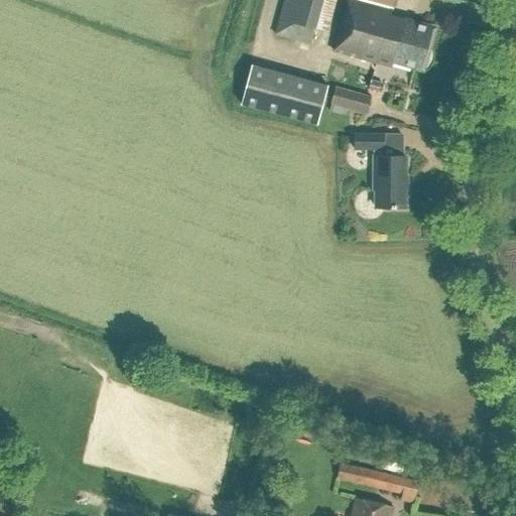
[(284,0),(275,35),(309,43),(315,25),(321,0),(348,0),(334,51),(392,68),(394,60),(421,68),(432,30),(390,18),(395,0),(284,0)]
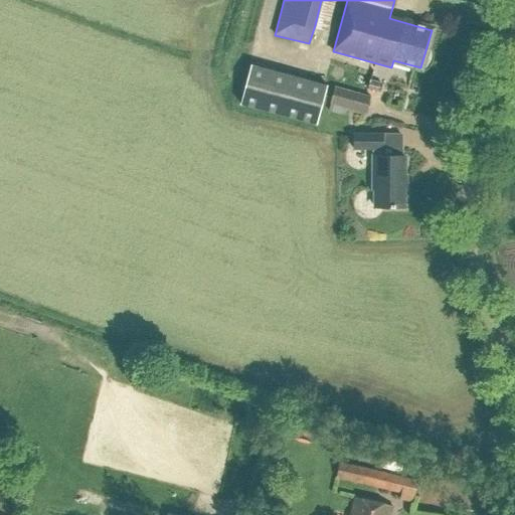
[(328,88),(252,66),(241,105),(317,126),(328,88)]
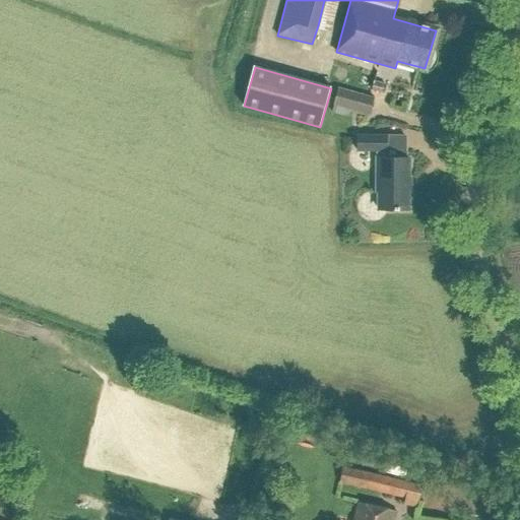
[(386,83),(374,79),(371,88),(383,91),(386,83)]
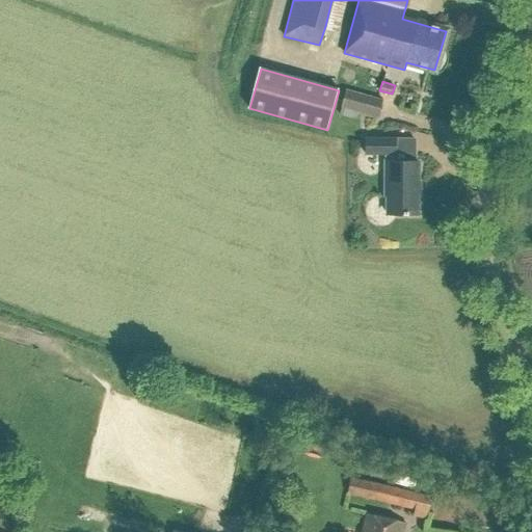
[(346,89),(341,106),(379,117),(383,101),(346,89)]
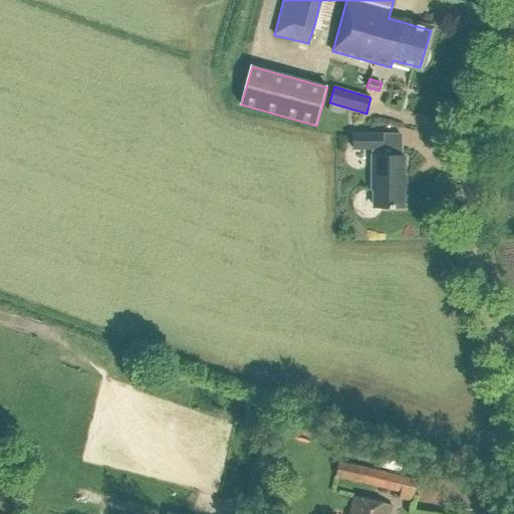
[(381,157),(381,135),(352,135),(352,150),(371,150),(372,190),(375,190),(375,207),(403,207),(404,157),(381,157)]
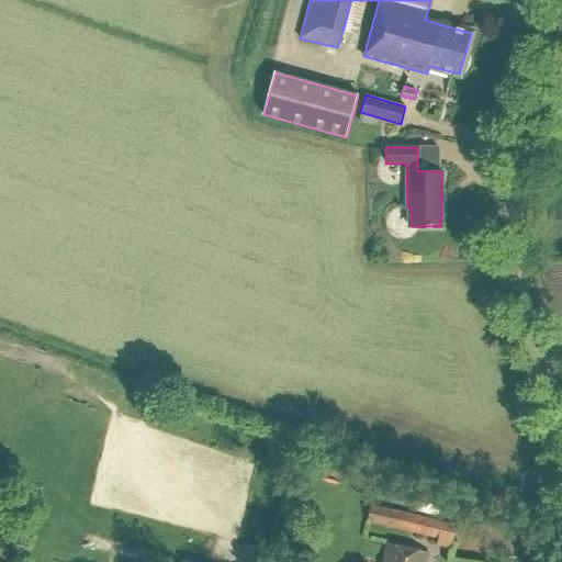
[(334,464),(330,473),(345,478),(347,468),(334,464)]
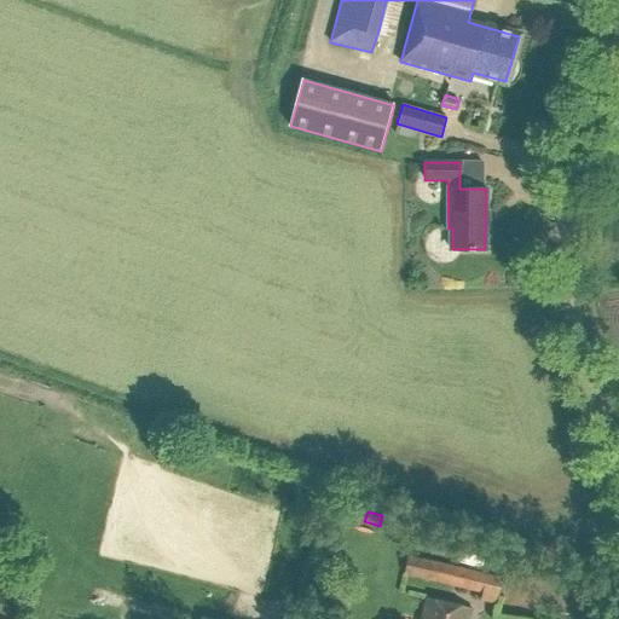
[(482,599),(496,602),(502,576),(410,555),(406,574),(484,593),(482,599)]
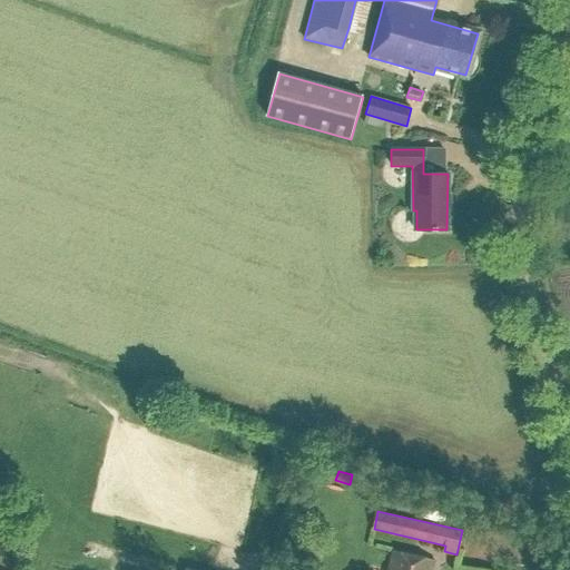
[(431,569),(434,560),(393,551),(389,569),(431,569)]
